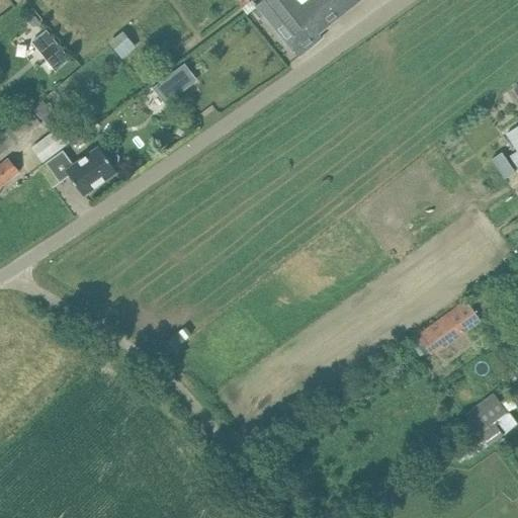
[(260,0),(256,4),(298,57),(315,42),(312,38),(358,0),(260,0)]
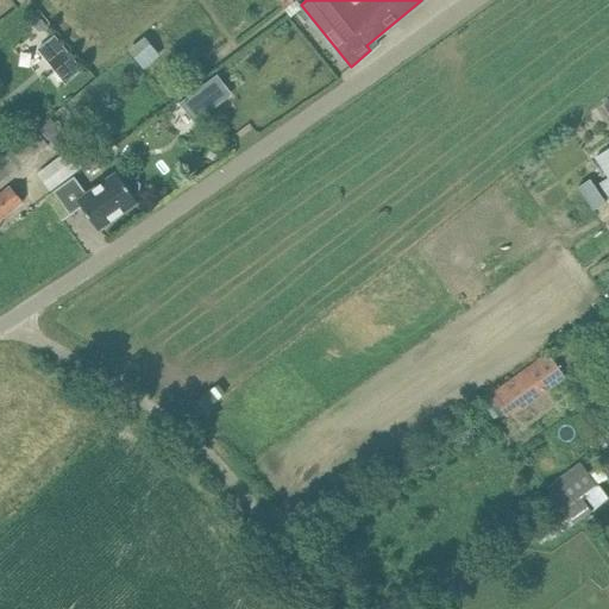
[(68,82),(86,67),(56,32),(38,46),(68,82)]
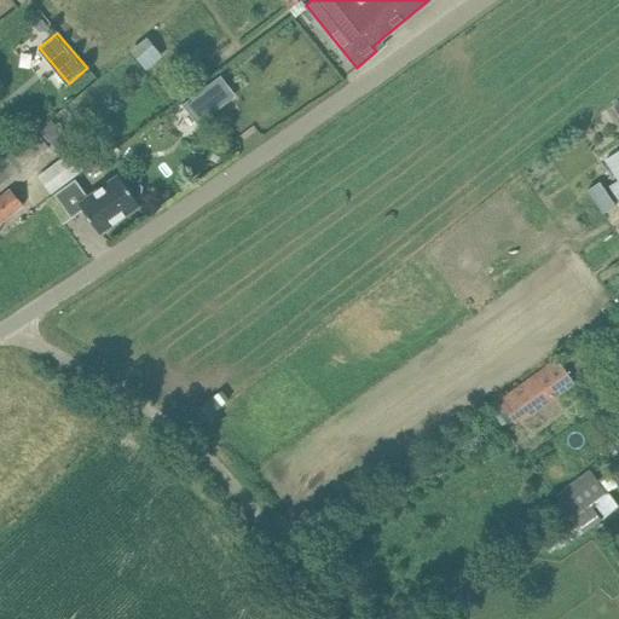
[(138,51),(144,65),(163,57),(157,42),(138,51)]
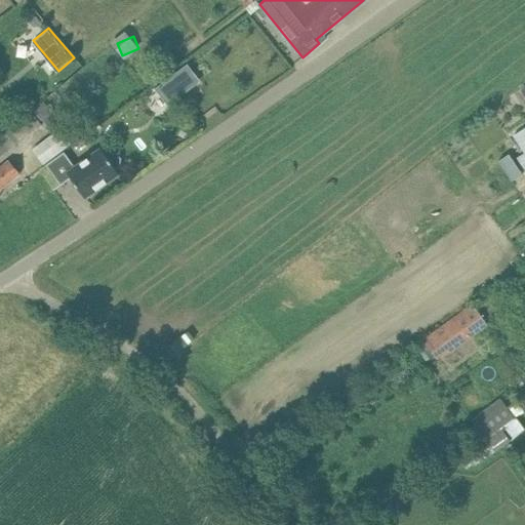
[(184,67),(158,86),(168,102),(195,82),(184,67)]
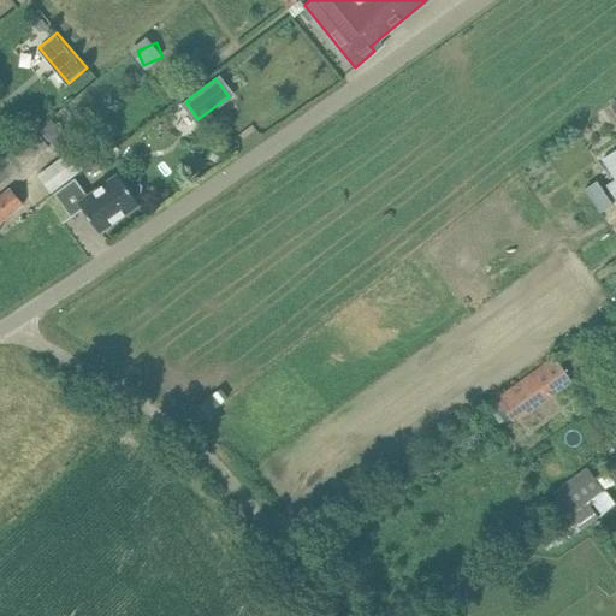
[(193,113),(182,99),(158,117),(169,130),(193,113)]
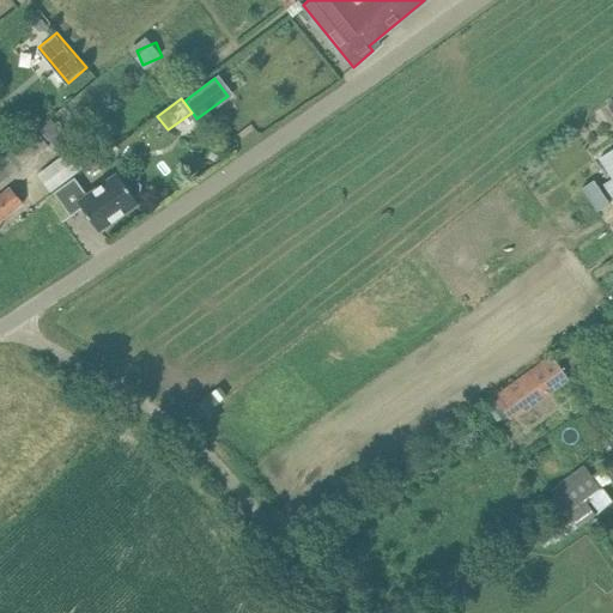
[(67,140),(50,120),(0,159),(0,181),(52,141),(56,147),(67,140)]
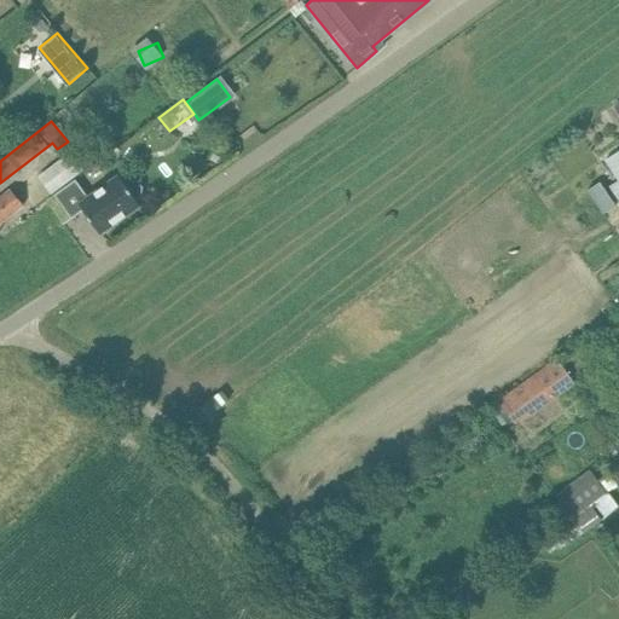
[(605,160),(618,180),(618,179),(618,150),(617,152),(605,160)]
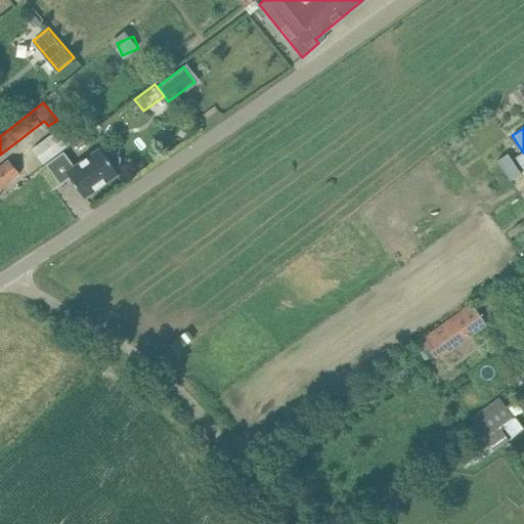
[(31,149),(43,165),(71,144),(59,128),(31,149)]
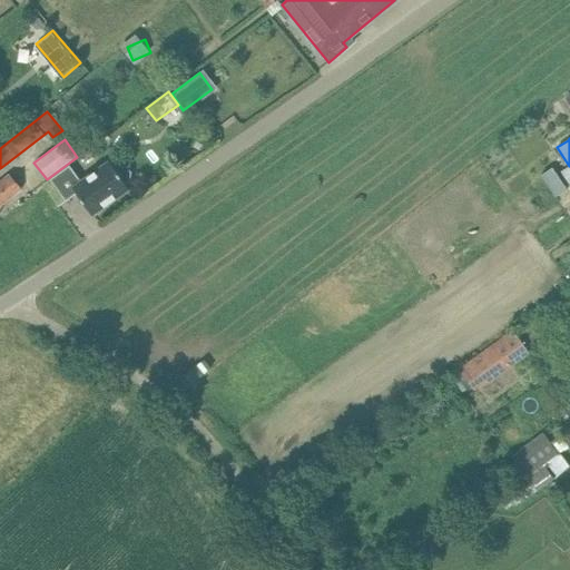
[(50,179),(42,184),(58,206),(66,200),(77,193),(92,215),(128,188),(125,185),(129,182),(130,173),(125,165),(116,163),(111,166),(109,161),(81,182),(69,165),(50,179)]
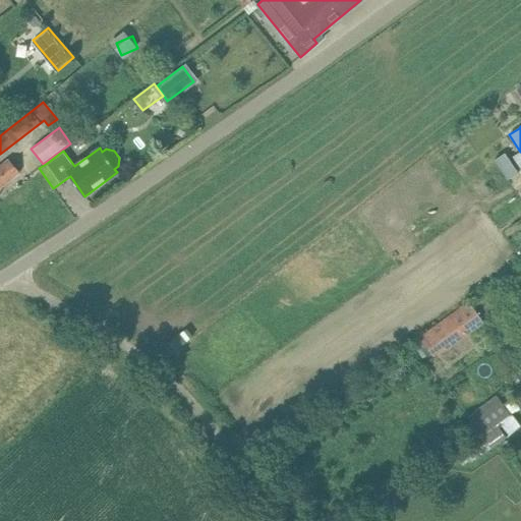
[(520,151),(520,152),(511,158),(520,172),(520,151)]
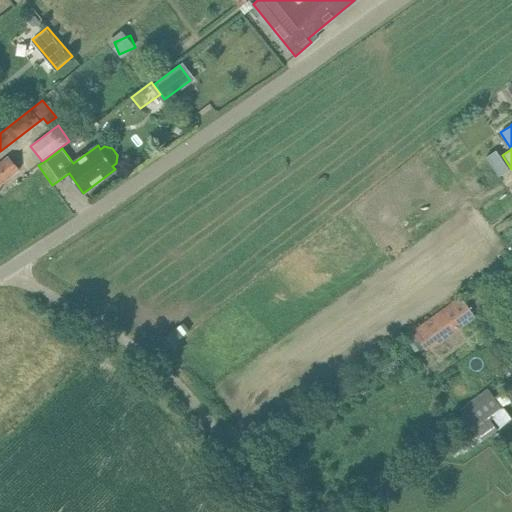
[(0,162),(0,184),(19,170),(9,156),(0,162)]
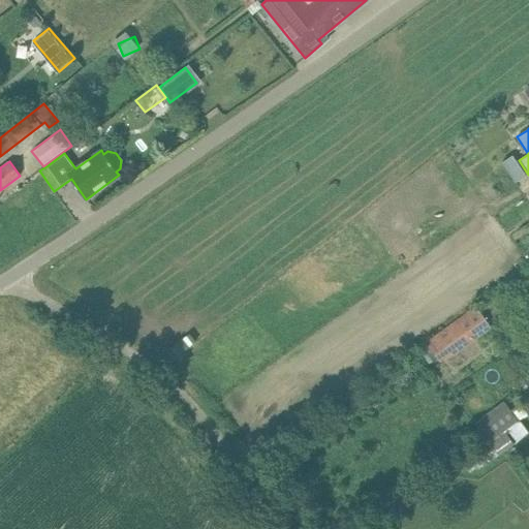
[(491,329),(474,307),(417,348),(429,364),(437,358),(436,356),(447,347),(454,355),(491,329)]
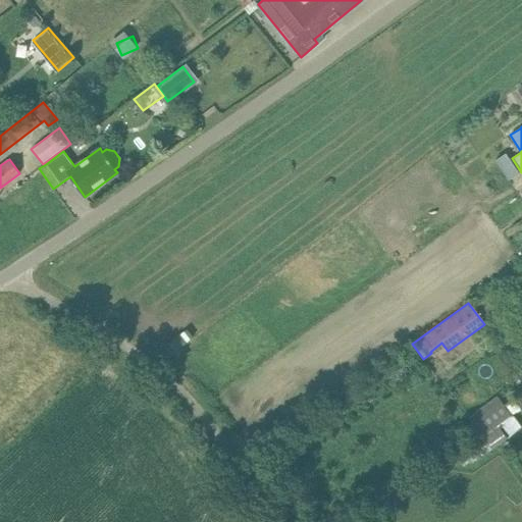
[(521,395),(505,406),(511,416),(521,410),(521,411),(521,395)]
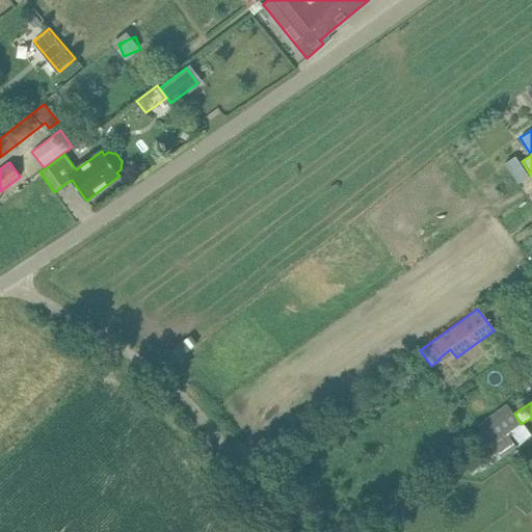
[(521,424),(514,414),(510,408),(480,429),(486,440),(474,448),(478,454),(471,459),(472,461),(474,460),(482,472),(519,448),(509,432),(521,424)]
